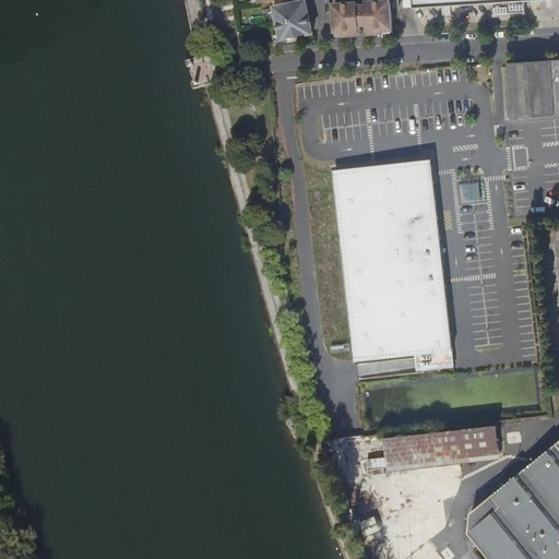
[(261,0),(262,4),(277,1),(278,8),(277,8),(284,40),(316,33),(308,1),(294,4),(293,0),(261,0)]
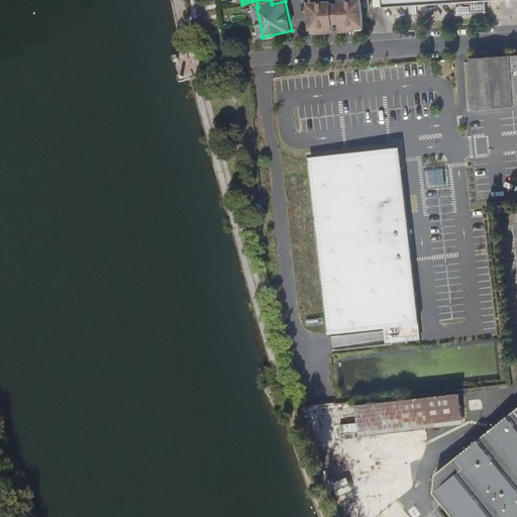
[(516,0),(381,0),(382,10),(498,3),(516,1),(516,0)]
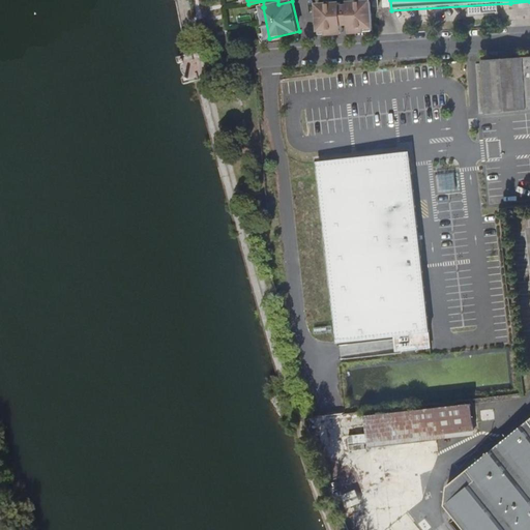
[(375,31),(373,1),(350,2),(350,5),(351,24),(352,32),(375,31)]
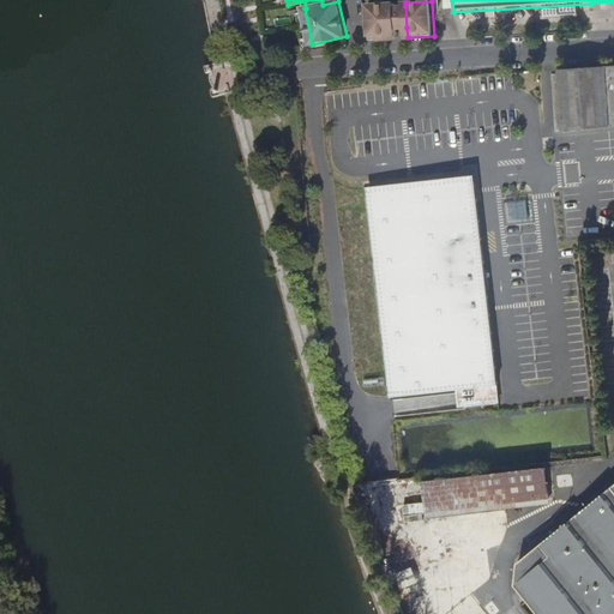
[(397,4),(371,5),(373,40),(399,38),(398,28),(398,25),(402,25),(401,7),(397,7),(397,4)]
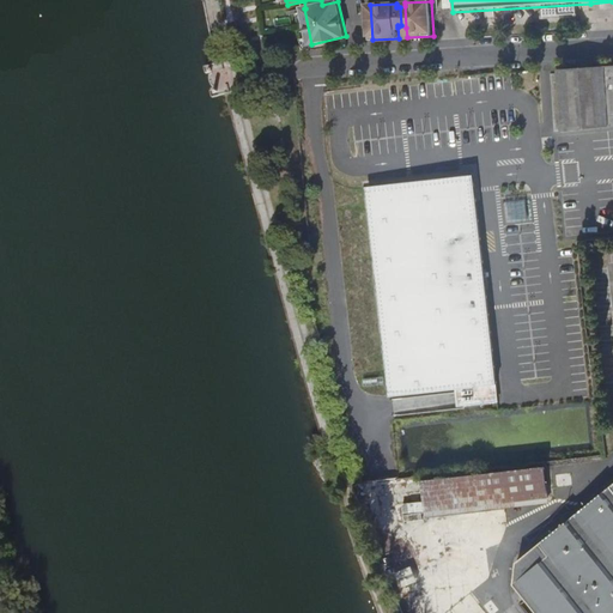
[(560,80),(563,110),(565,132),(612,127),(612,93),(612,65),(559,68),(560,80)]
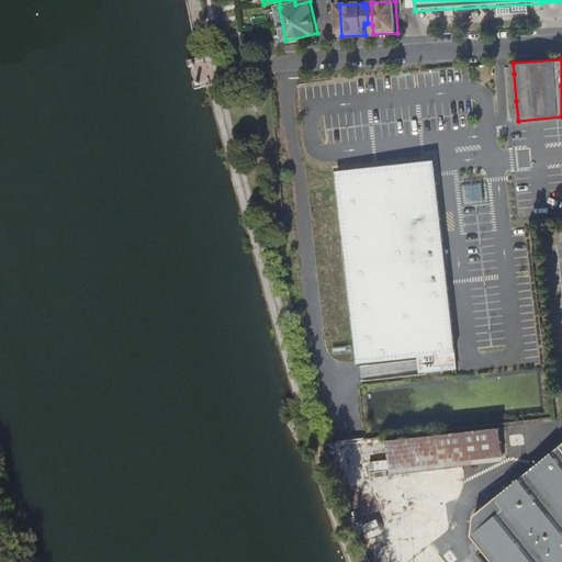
[(452,351),(431,159),(334,169),(355,362),(417,356),(452,351)]
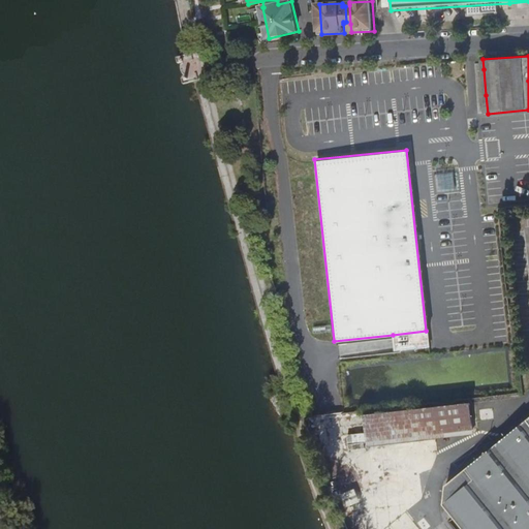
[(426,331),(393,335),(395,350),(427,347),(426,331)]
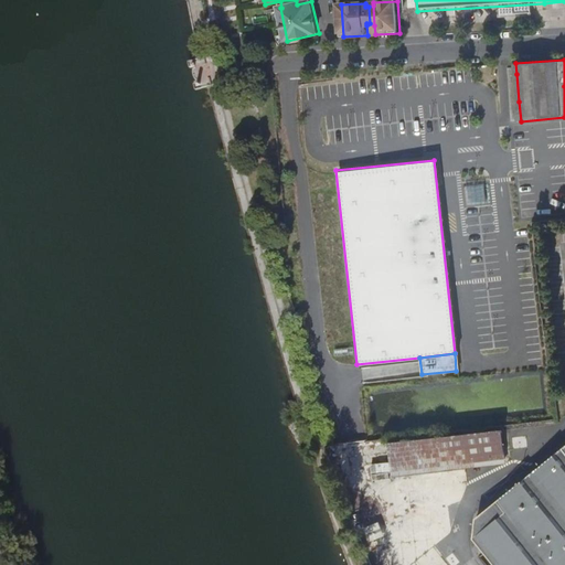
[(390,444),(393,467),(466,458),(505,454),(502,430),(390,444)]
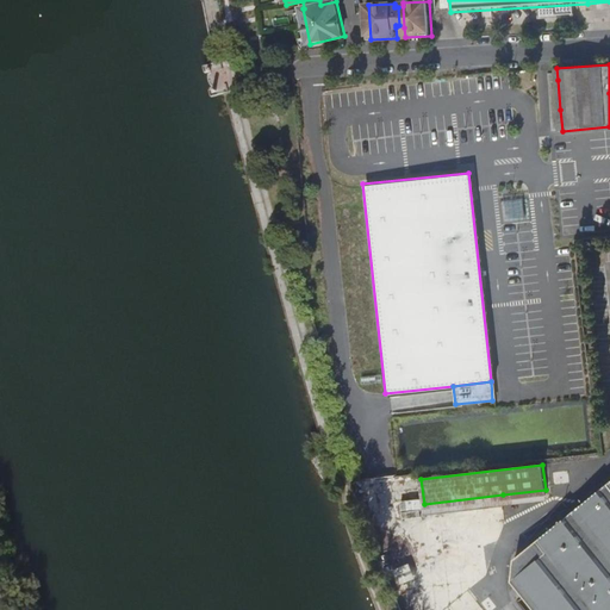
[(609,609),(609,481),(520,555),(514,579),(537,609),(609,609)]
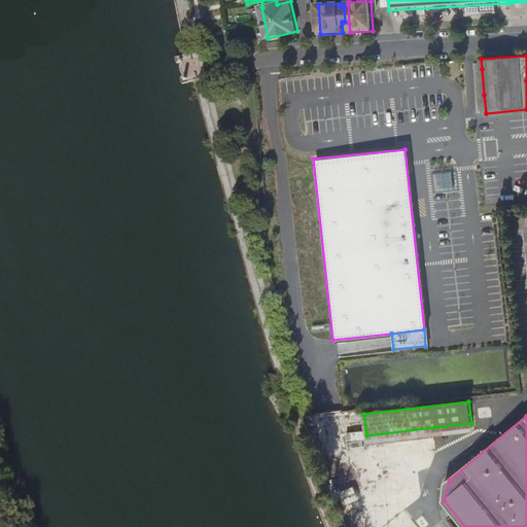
[(434,433),(434,427),(366,435),(367,441),(434,433)]
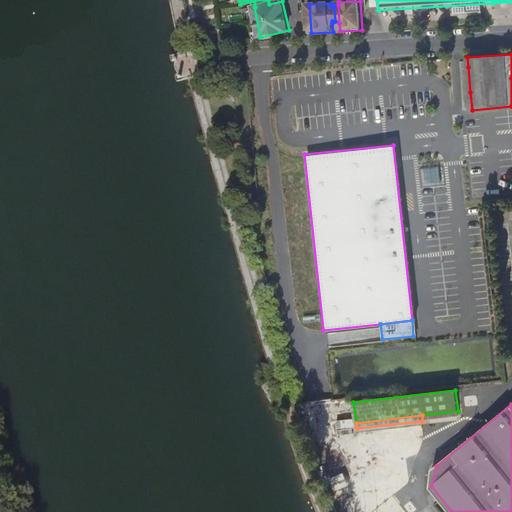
[(357,428),(359,449),(349,450),(354,489),(374,486),(377,511),(386,511),(408,509),(400,444),(424,441),(422,421),(357,428)]
